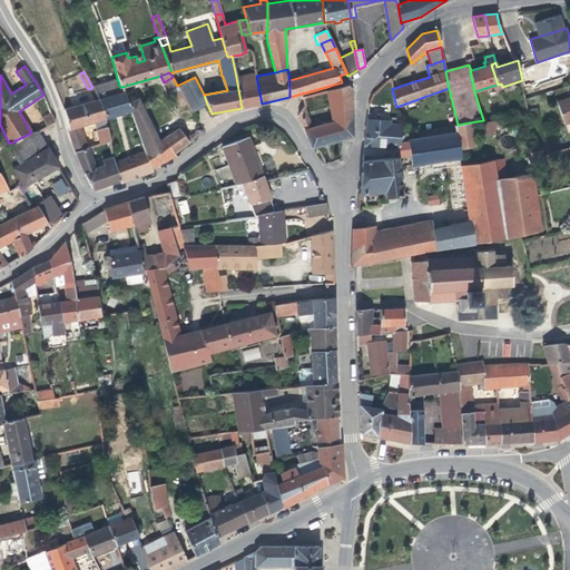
[(262,104),(256,76),(255,72),(236,77),(242,108),(262,104)]
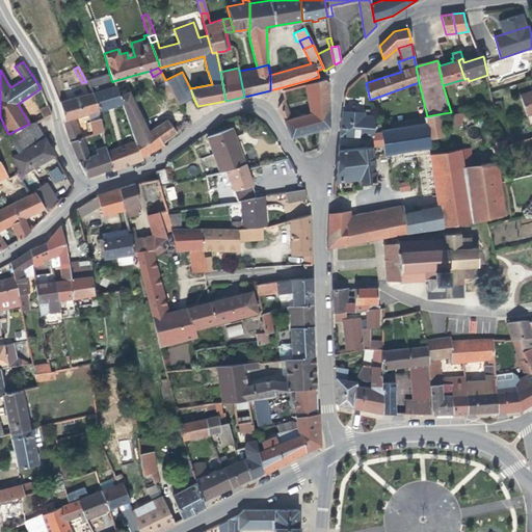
[(366,83),(374,80),(371,69),(364,74),(366,83)]
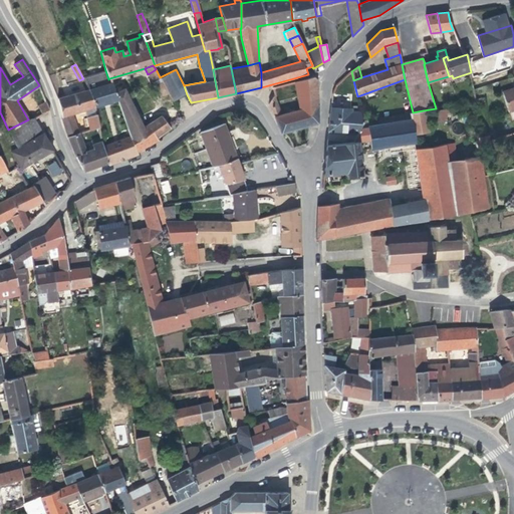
[(161,97),(168,93),(160,77),(156,69),(148,74),(161,97)]
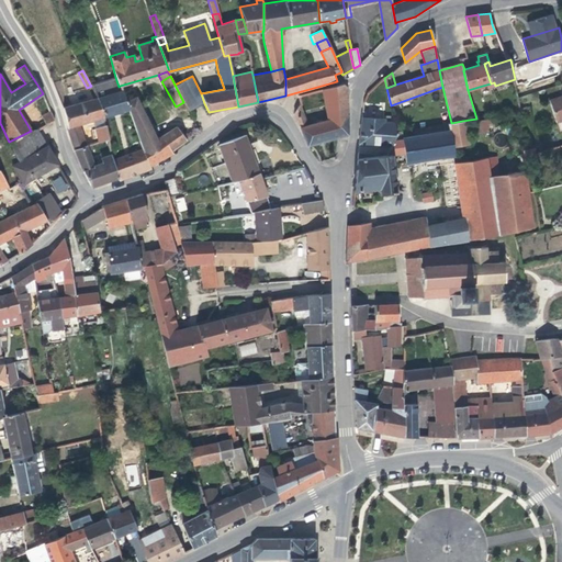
[(183,102),(188,110),(190,110),(204,103),(201,93),(192,76),(175,85),(183,102)]
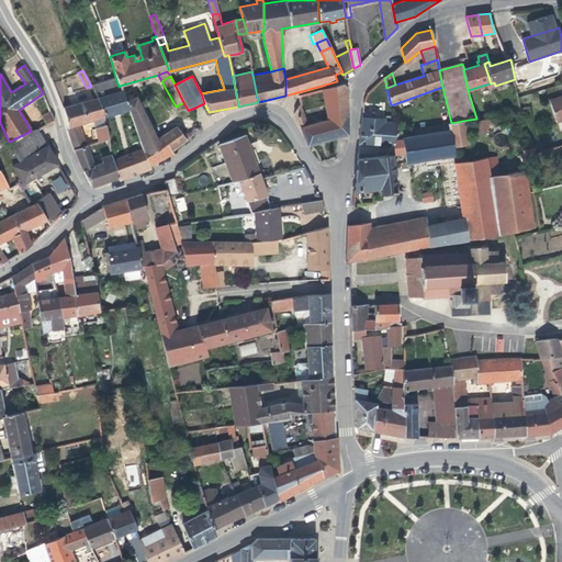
[(109,115),(128,109),(130,109),(126,99),(122,89),(120,86),(119,87),(115,77),(90,85),(91,86),(97,97),(103,117),(105,123),(110,122),(109,115)]
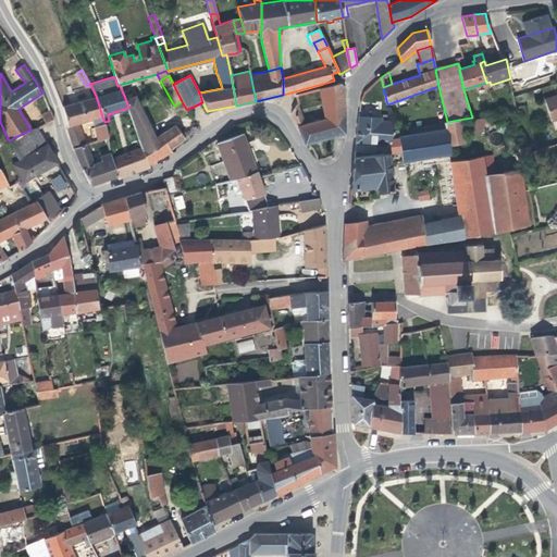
[(297,102),(292,112),(305,145),(345,134),(344,86),(341,83),(296,94),(297,102)]
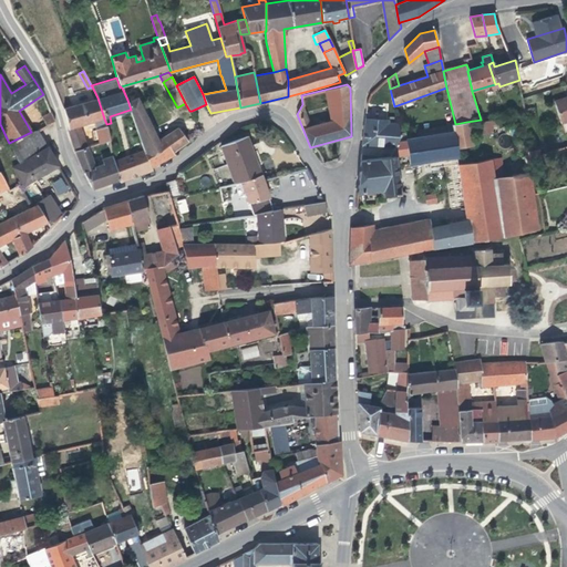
[(566,95),(554,101),(562,124),(566,122),(566,95)]
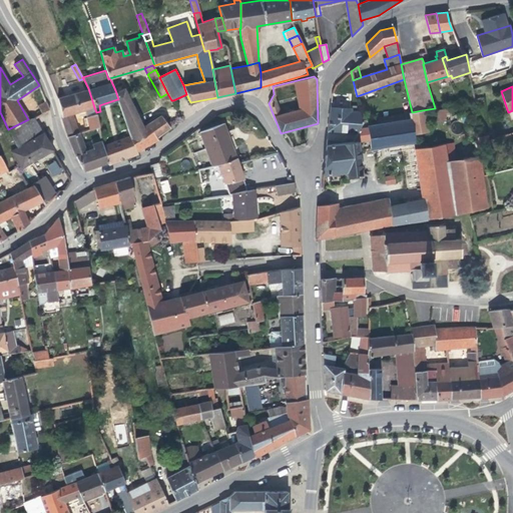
[(115,90),(118,99),(117,99),(130,136),(130,135),(137,151),(157,139),(156,137),(169,128),(160,116),(143,127),(124,87),(115,90)]
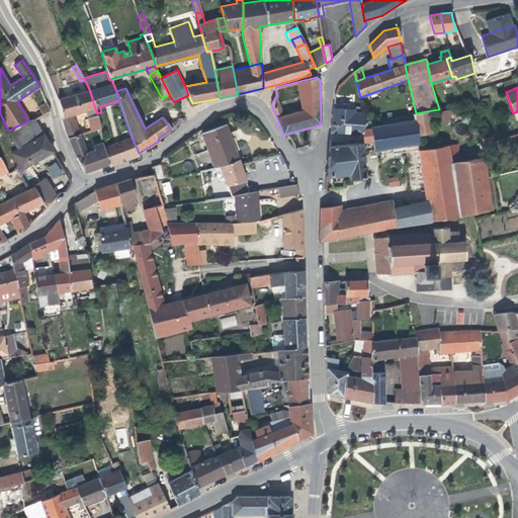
[(58,99),(62,117),(74,114),(84,111),(87,118),(85,119),(86,127),(89,127),(90,131),(100,127),(97,113),(95,108),(89,89),(58,99)]
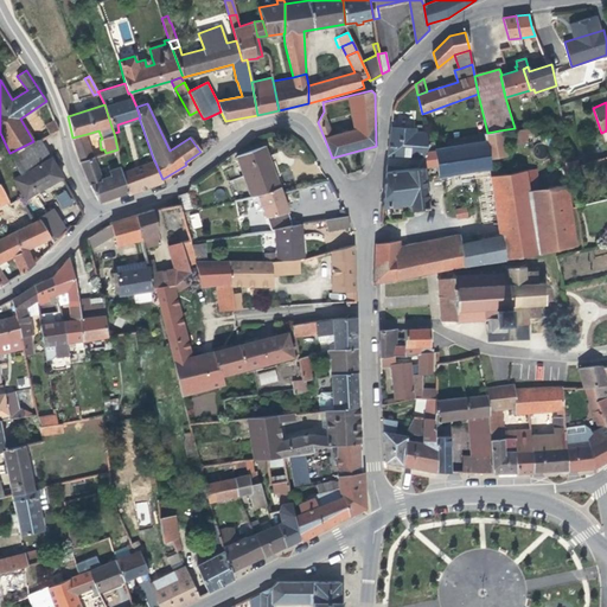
[(45,125),(51,135),(59,131),(55,120),(45,125)]
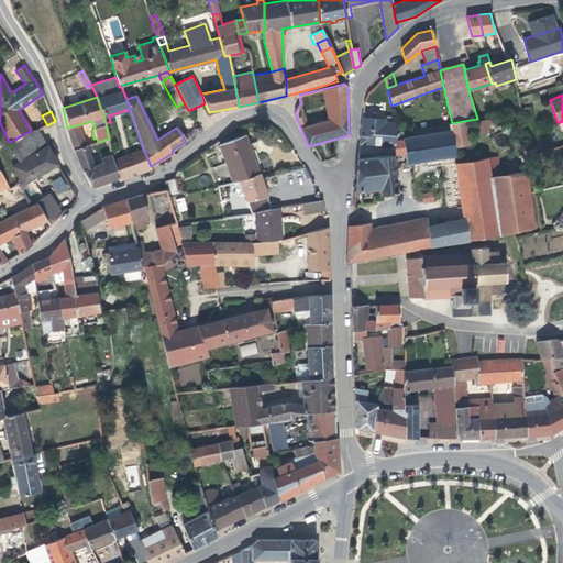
[(389,155),(394,142),(397,132),(395,123),(385,122),(385,120),(362,118),(357,158),(389,155)]
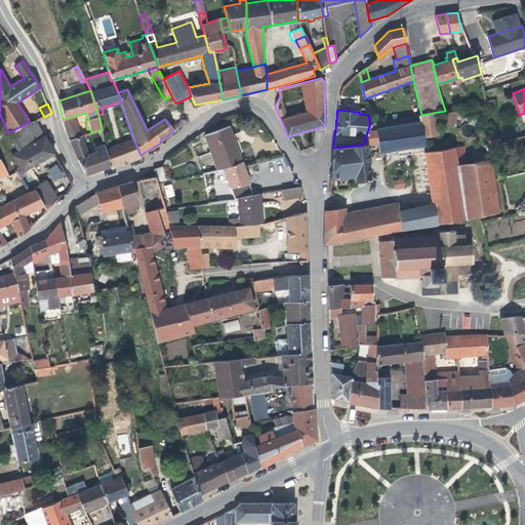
[(461,110),(433,115),(435,127),(462,122),(461,110)]
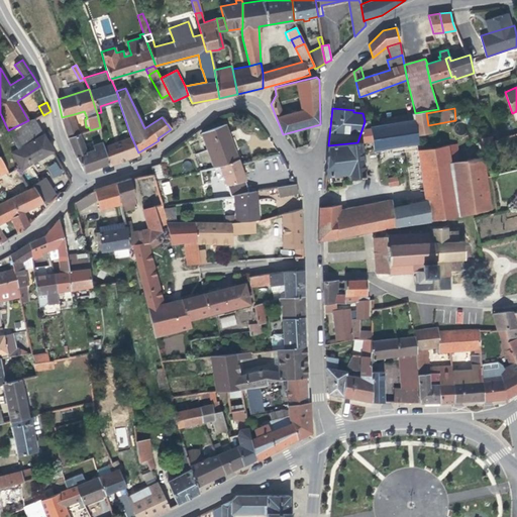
[(430,133),(428,125),(426,113),(425,111),(415,113),(411,114),(412,120),(380,125),(370,126),(371,128),(362,130),(357,142),(328,145),(326,175),(335,174),(337,176),(341,176),(342,173),(350,172),(350,178),(364,176),(359,142),(373,141),(374,149),(418,142),(416,135),(430,133)]
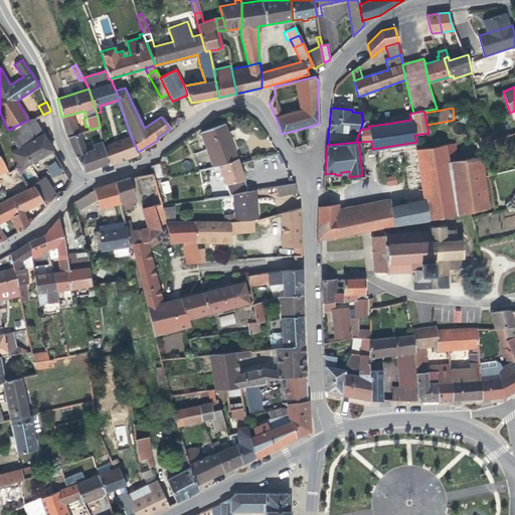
[(61,117),(65,131),(76,128),(77,127),(73,114),(61,117)]
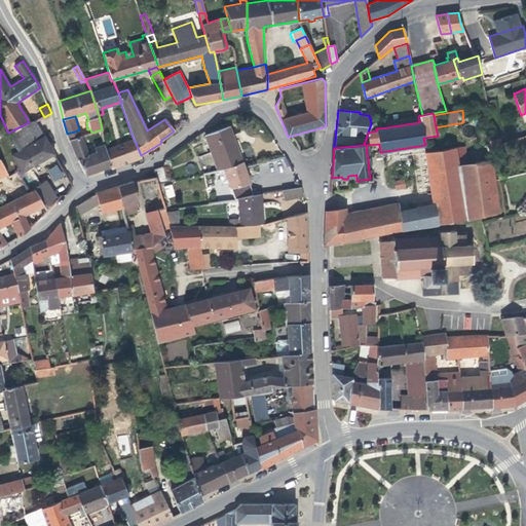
[(385,121),(386,127),(419,122),(418,116),(385,121)]
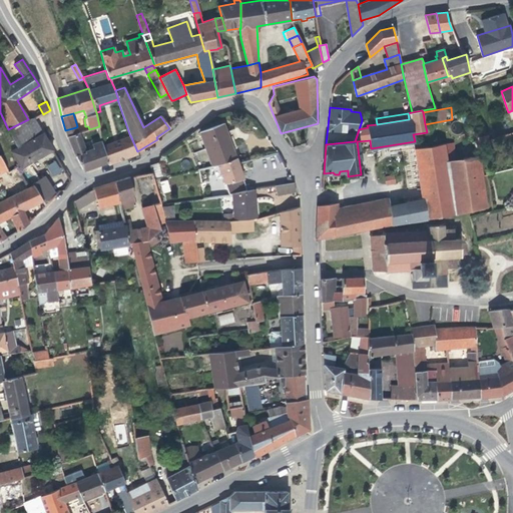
[(34,119),(30,121),(28,119),(8,129),(17,146),(17,147),(19,146),(43,132),(34,119)]
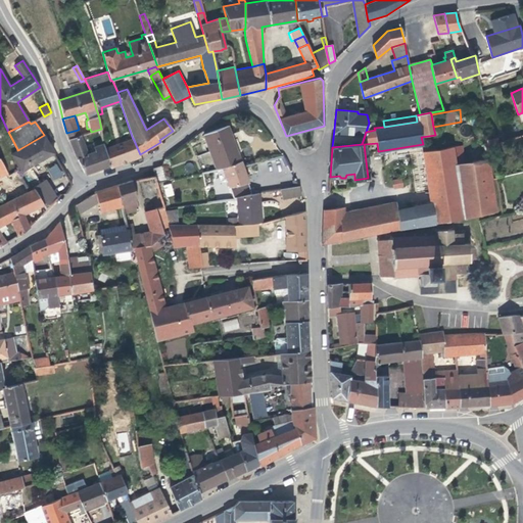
[(203,134),(217,169),(223,167),(240,160),(237,151),(235,152),(229,136),(231,136),(228,126),(203,134)]
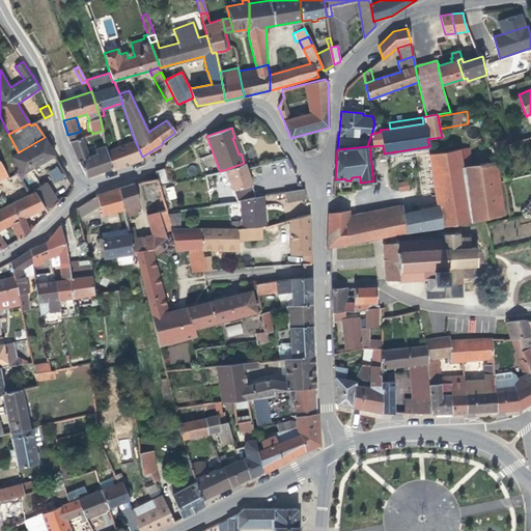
[(67,135),(70,141),(81,138),(79,132),(67,135)]
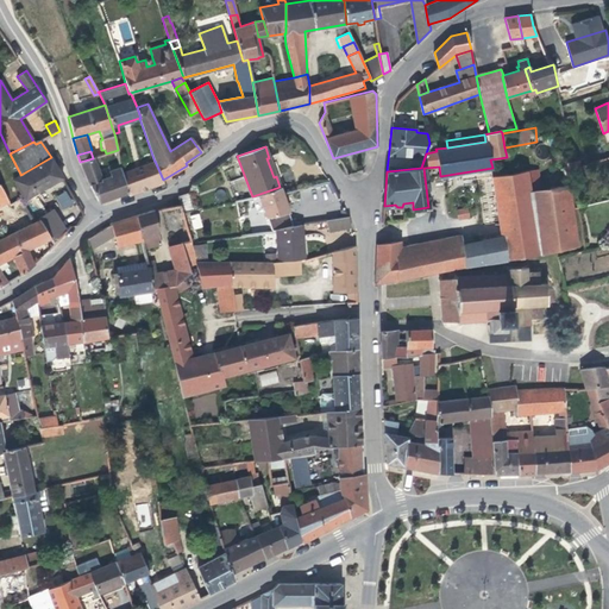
[(36,194),(36,193),(63,177),(51,157),(23,174),(36,194)]
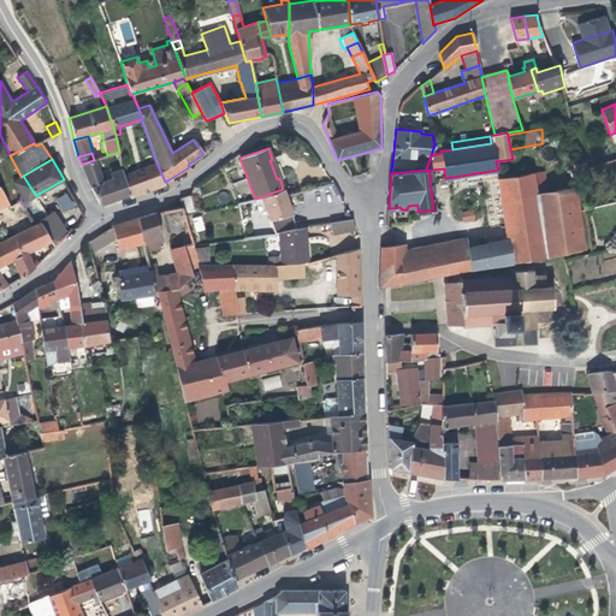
[(81,164),(99,203),(102,203),(130,195),(124,175),(122,169),(111,173),(112,177),(104,179),(98,164),(96,159),(94,160),(81,164)]
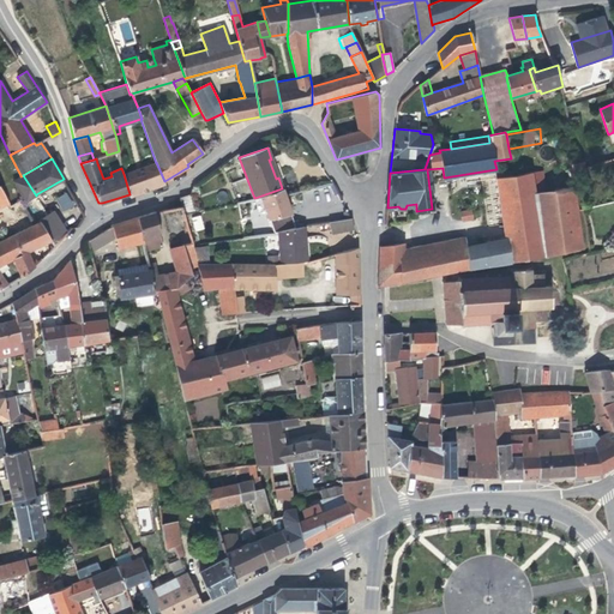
[(585,169),(584,168),(584,160),(570,163),(572,173),(585,169)]
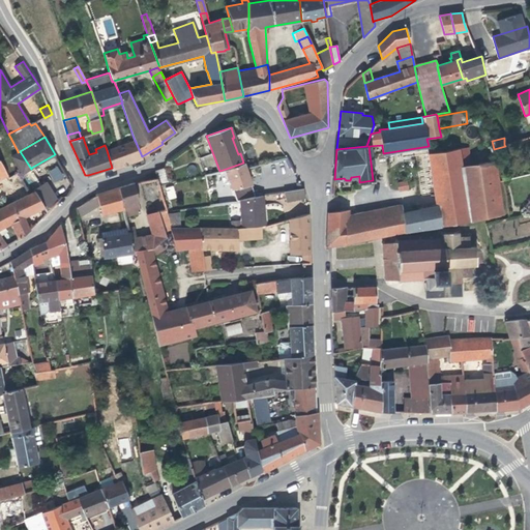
[(142,156),(135,140),(135,141),(107,150),(112,168),(112,170),(143,158),(142,156)]
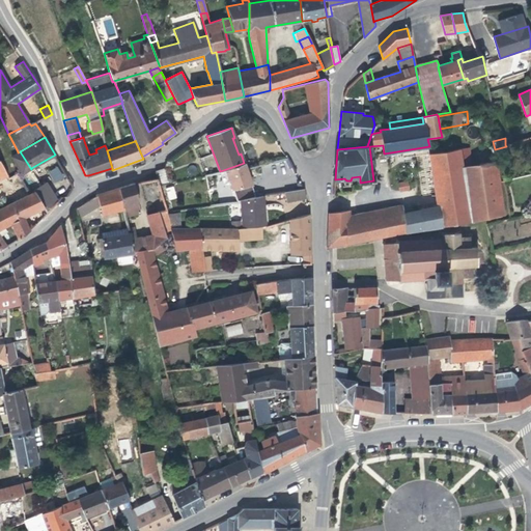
[(406,232),(471,222),(503,215),(497,163),(471,167),(468,151),(464,152),(464,149),(429,154),(438,206),(404,214),(347,225),(347,215),(347,212),(328,214),(327,247),(406,232)]
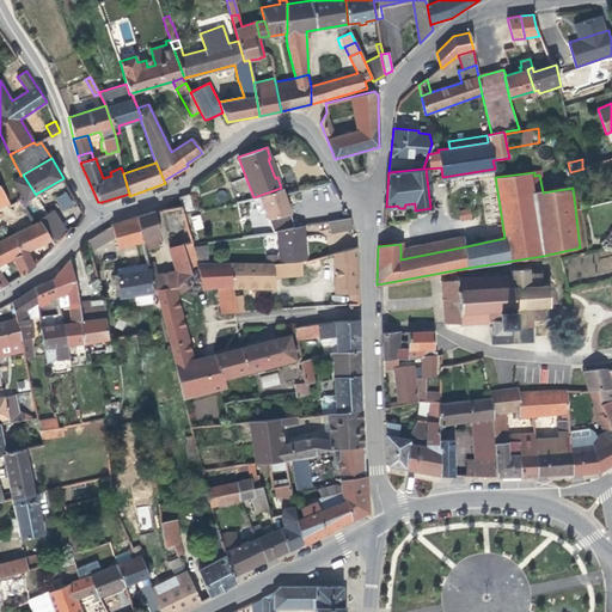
[(20,176),(20,175),(11,179),(24,201),(36,195),(23,175),(20,176)]
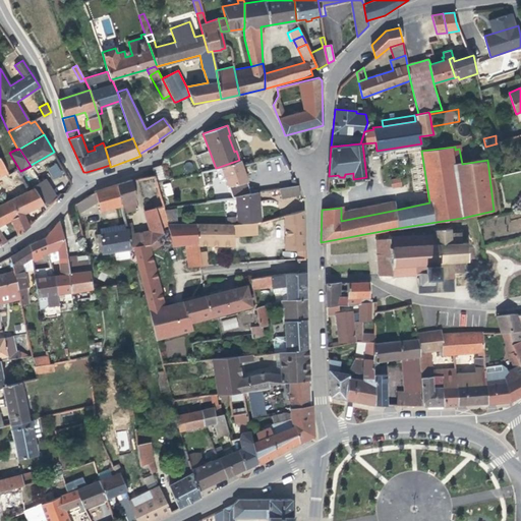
[(232,196),(235,196),(254,192),(253,187),(248,188),(239,160),(222,166),(232,196)]
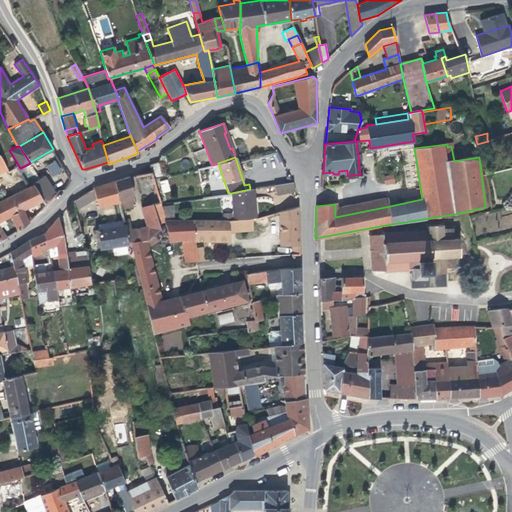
[(47,165),(51,177),(63,172),(58,160),(47,165)]
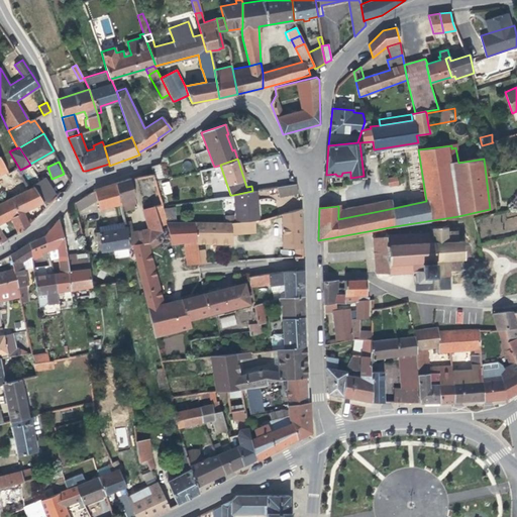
[(46,208),(47,206),(57,197),(44,178),(40,181),(30,164),(30,165),(20,170),(17,172),(18,173),(26,189),(33,185),(46,208)]
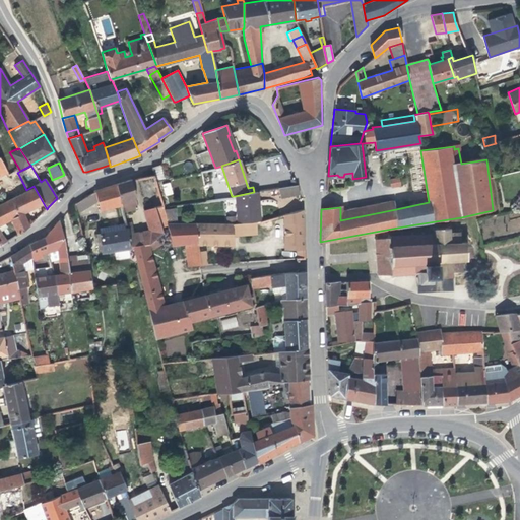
[(152,168),(156,182),(166,180),(160,165),(152,168)]
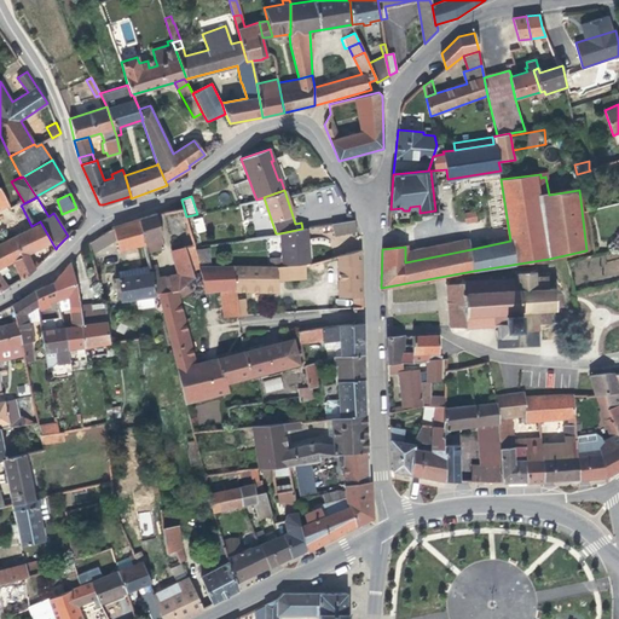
[(13,212),(22,207),(21,206),(18,202),(11,207),(13,212)]
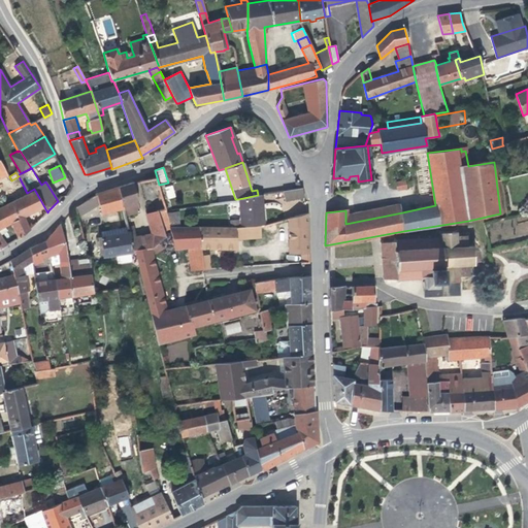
[(406,180),(396,180),(396,190),(407,189),(406,180)]
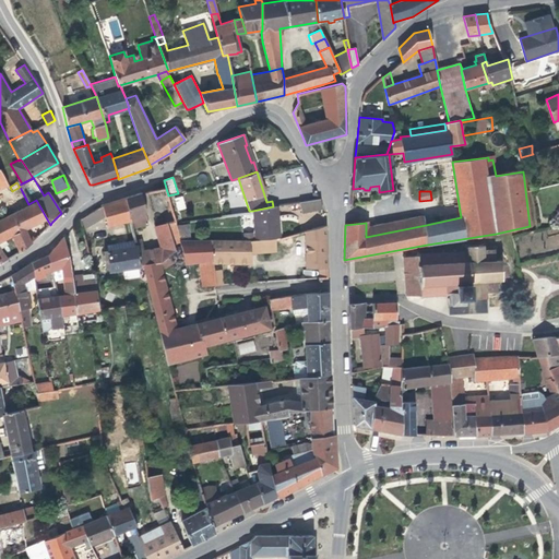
[(147,224),(141,193),(126,198),(130,221),(132,227),(147,224)]
